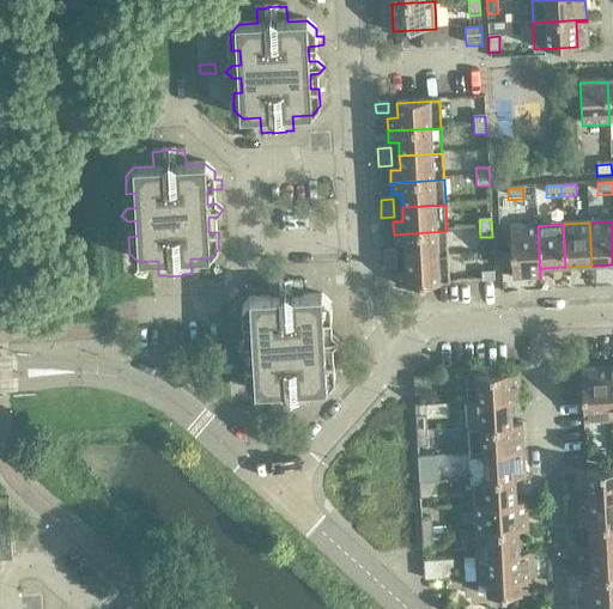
[(514,280),(540,279),(538,226),(510,227),(514,280)]
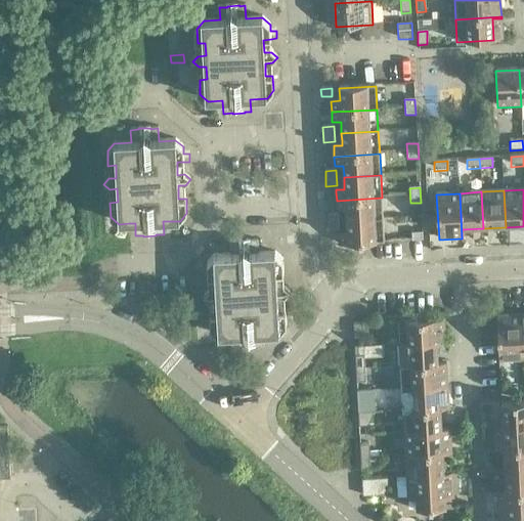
[(383,219),(382,198),(337,201),(337,210),(346,210),(346,221),(383,219)]
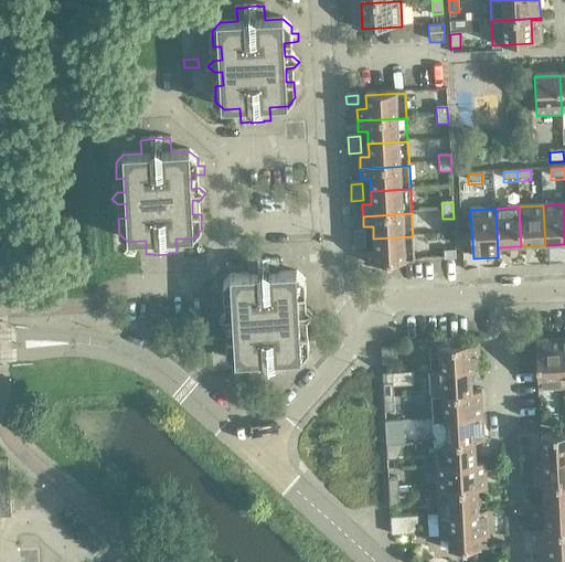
[(354,248),(365,247),(365,231),(353,232),(354,248)]
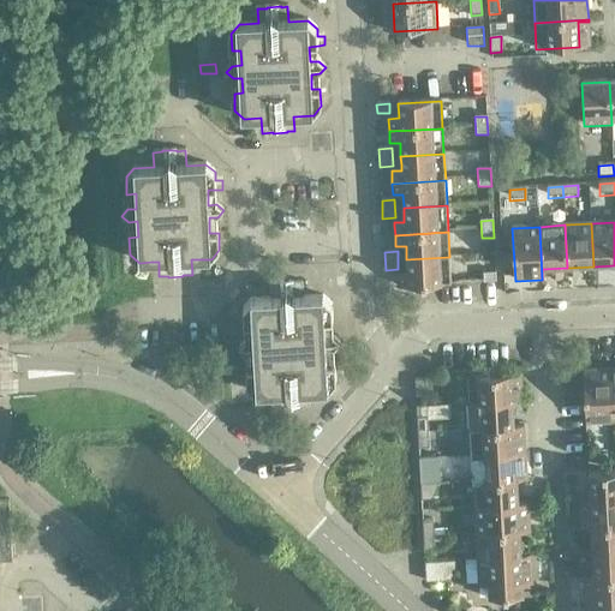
[(451,285),(449,257),(406,259),(406,265),(407,274),(396,274),(398,288),(451,285)]
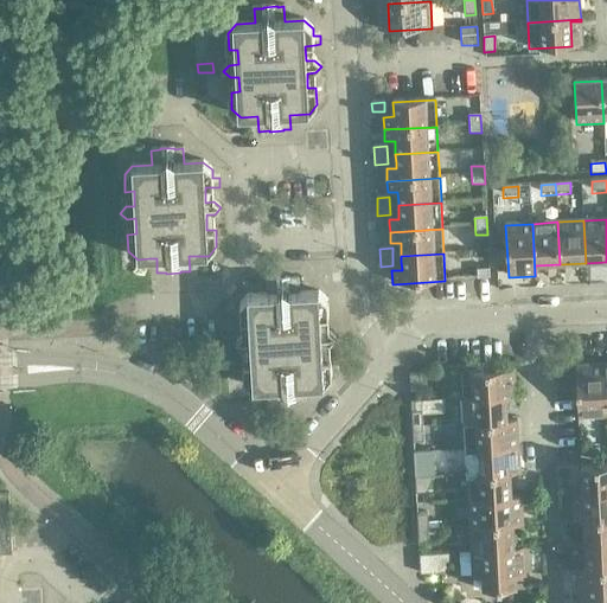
[(490,278),(490,269),(477,270),(478,278),(490,278)]
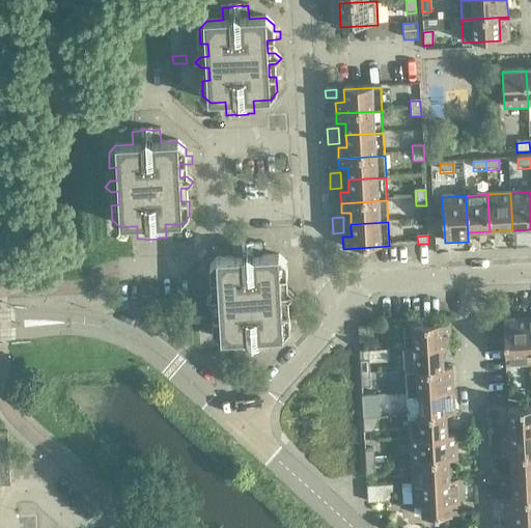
[(241,246),(232,246),(233,258),(217,259),(210,268),(211,282),(218,282),(219,296),(211,296),(206,301),(212,306),(219,306),(220,320),(213,320),(214,334),(221,341),(238,340),(239,354),(247,353),(247,354),(259,353),(267,352),(267,339),(283,338),(290,330),(289,315),(282,315),(281,303),(288,302),(294,297),(287,292),(280,292),(280,278),(287,278),(294,277),(292,270),(286,271),(286,264),(279,256),(261,257),(260,245),(253,245),(253,244),(241,245),(241,246)]
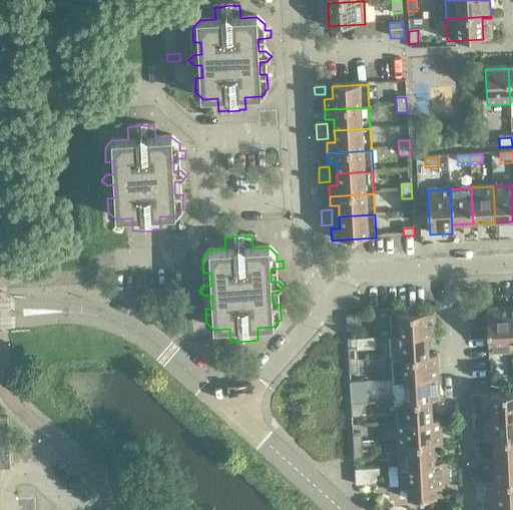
[(509,309),(486,310),(489,355),(512,353),(510,318),(509,309)]
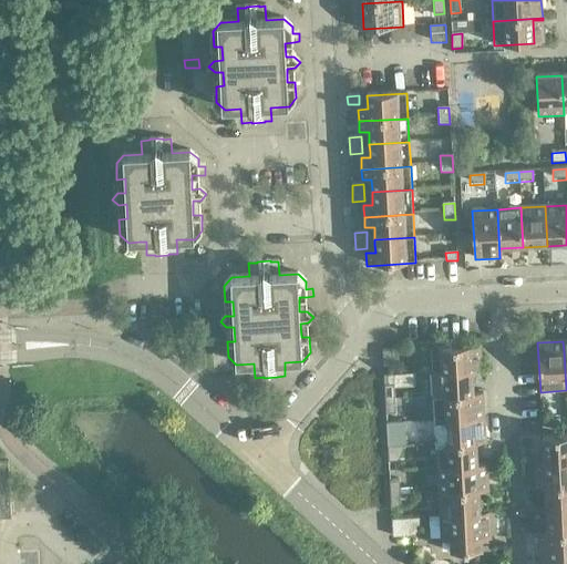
[(432,349),(433,373),(473,371),(482,371),(481,346),(432,349)]
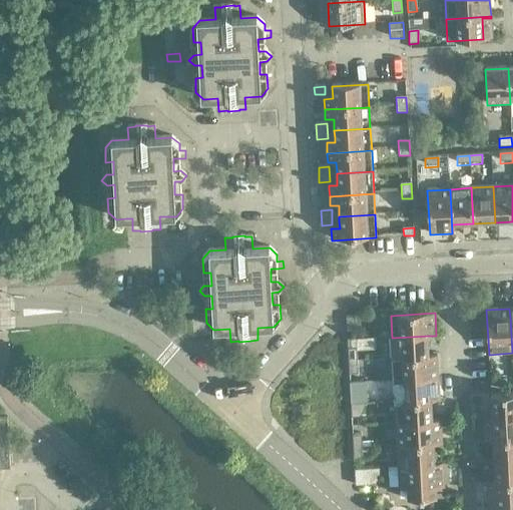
[(356,330),(355,318),(346,318),(347,331),(356,330)]
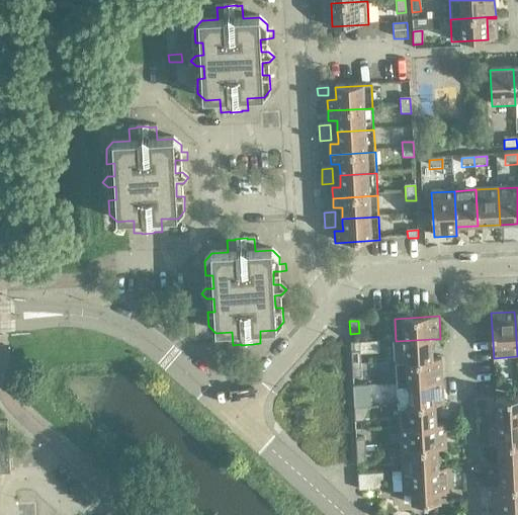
[(432,339),(396,341),(397,363),(441,361),(441,359),(433,360),(432,339)]
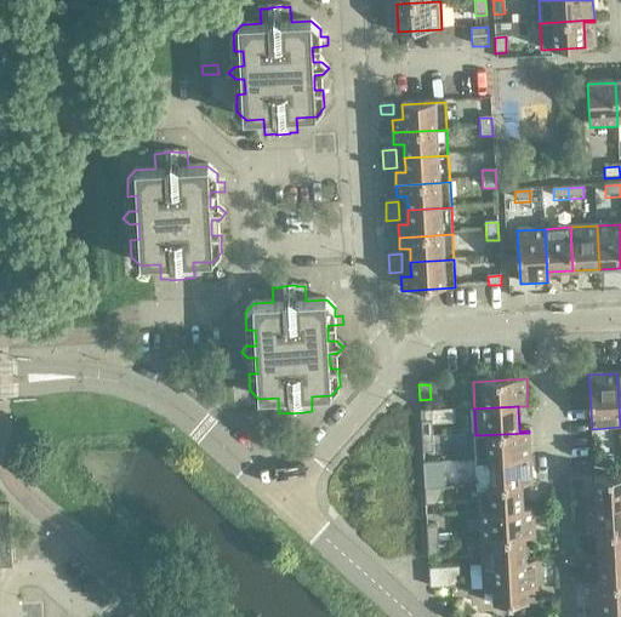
[(422,438),(433,438),(432,422),(421,423),(422,438)]
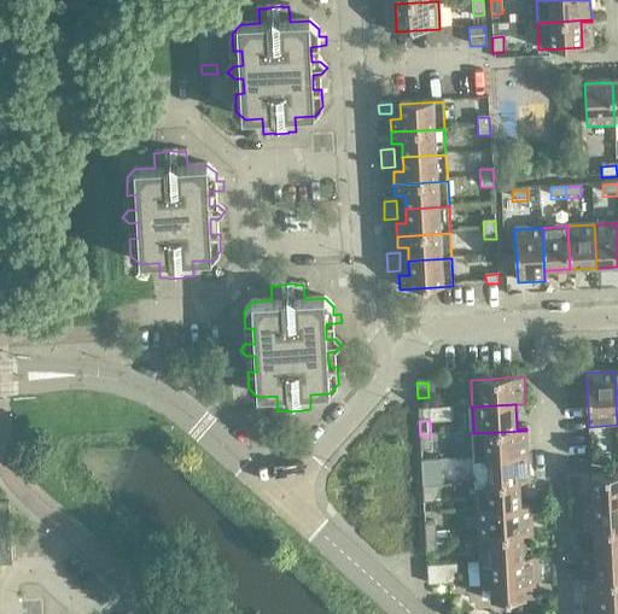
[(526,431),(473,433),(474,458),(528,456),(526,431)]
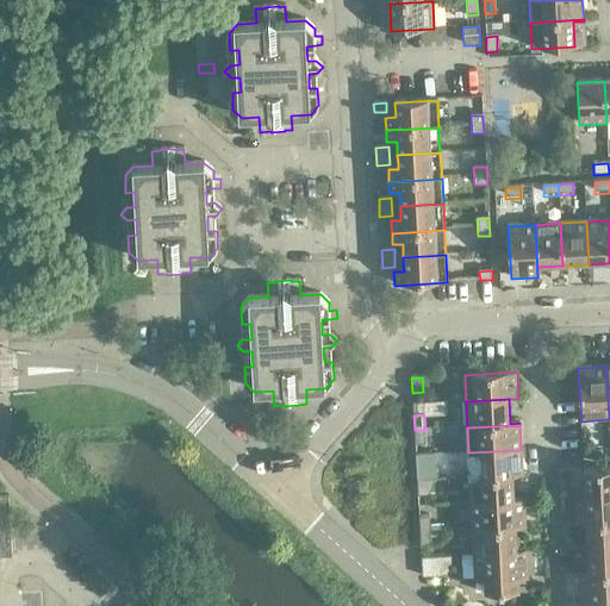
[(415,445),(425,445),(425,430),(415,430),(415,445)]
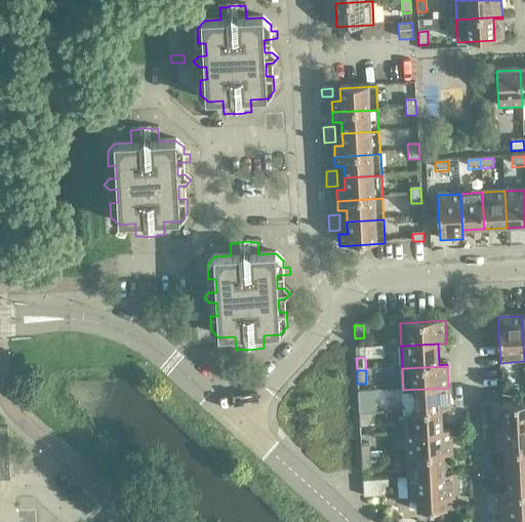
[(448,388),(403,390),(404,412),(449,410),(448,388)]
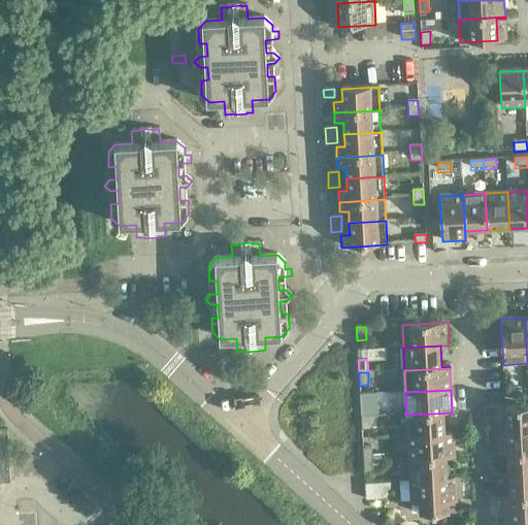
[(518,391),(505,392),(504,392),(504,401),(518,400),(518,391)]
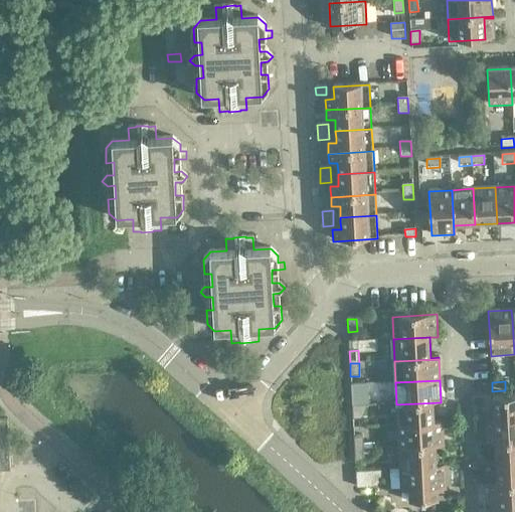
[(352,406),(361,406),(360,394),(351,394),(352,406)]
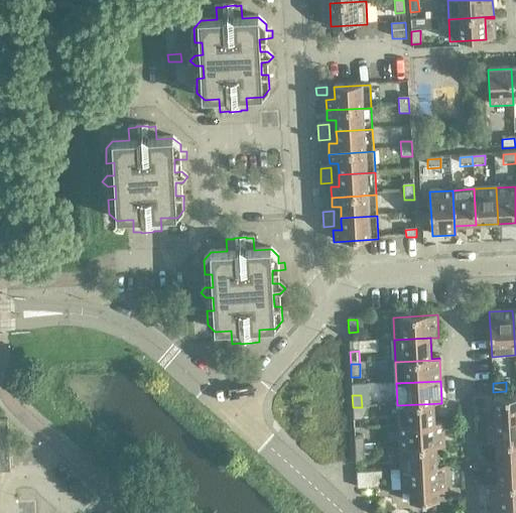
[(515,396),(494,398),(495,420),(487,421),(515,419),(515,396)]
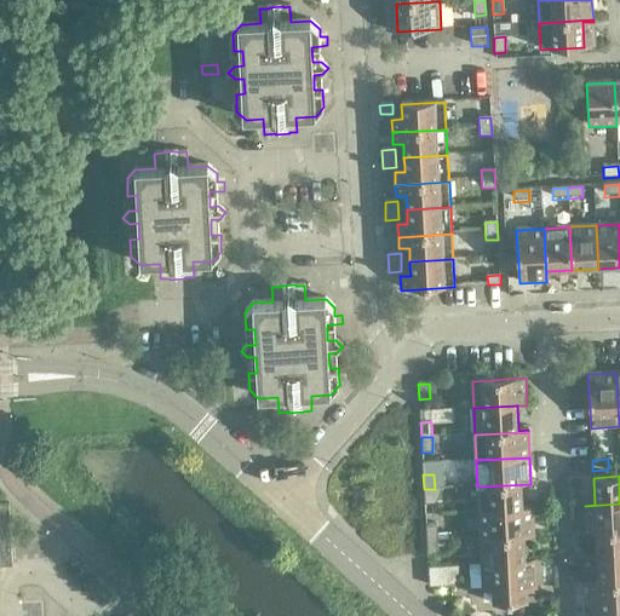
[(530,484),(477,487),(478,513),(522,511),(521,485),(530,485),(530,484)]
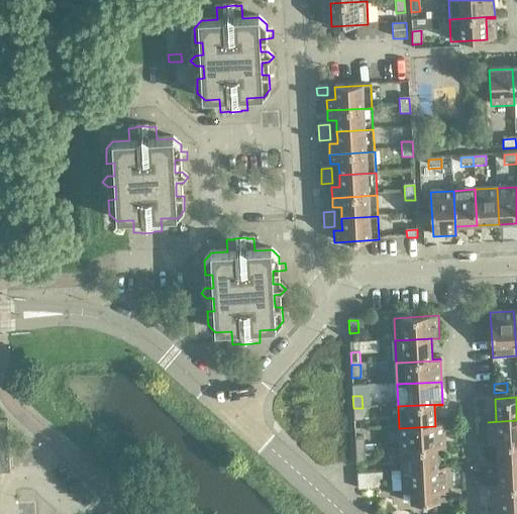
[(353,422),(364,421),(363,408),(353,408),(353,422)]
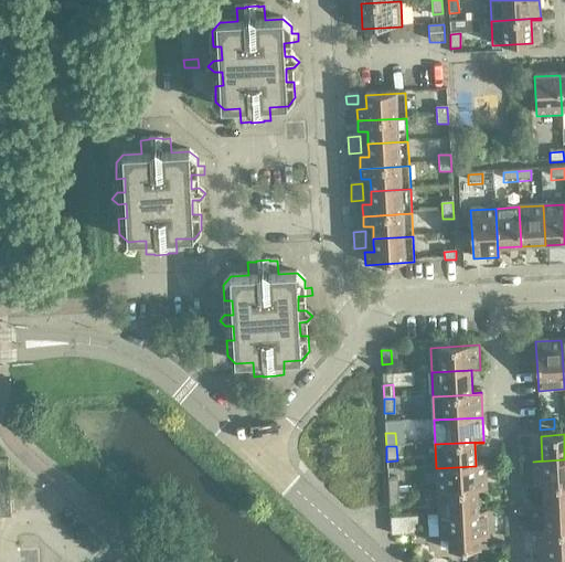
[(564,459),(533,462),(534,486),(564,484),(564,459)]
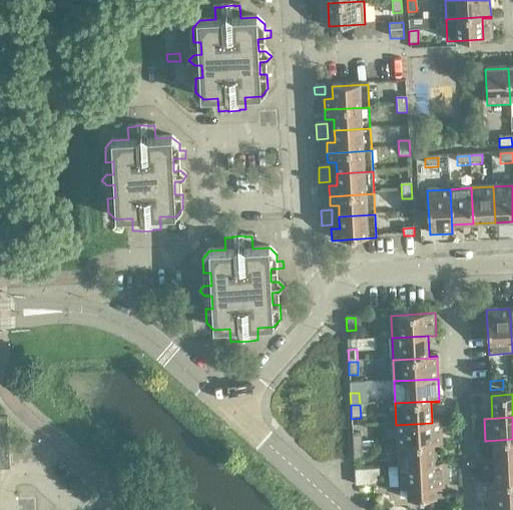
[(0,469),(10,469),(7,419),(0,418),(0,469)]
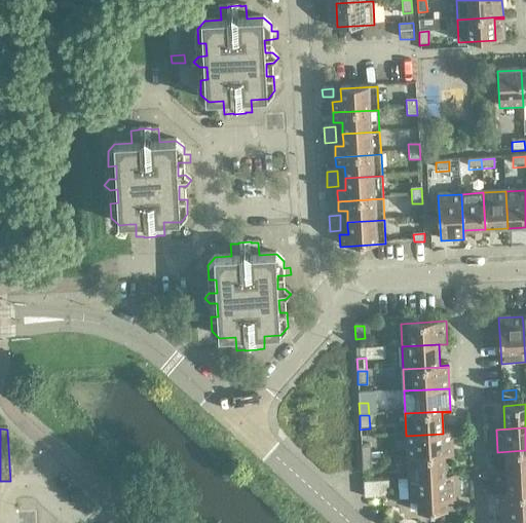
[(451,433),(443,434),(406,436),(407,457),(444,456),(444,455),(453,455),(451,433)]
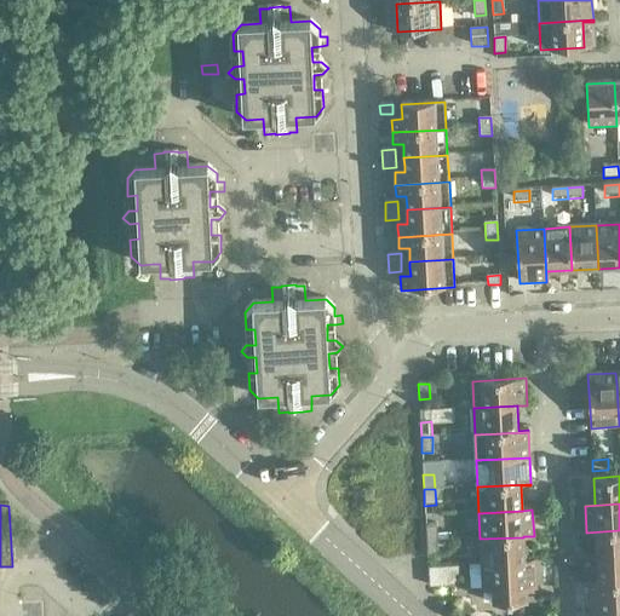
[(426,542),(437,541),(436,527),(425,527),(426,542)]
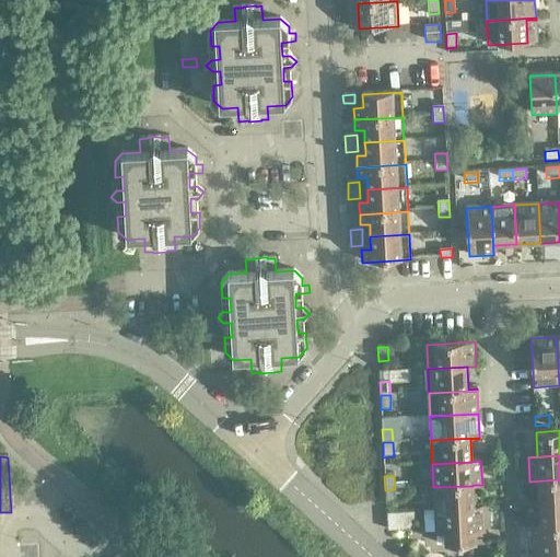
[(559,479),(529,482),(529,483),(538,483),(539,505),(559,503),(559,479)]
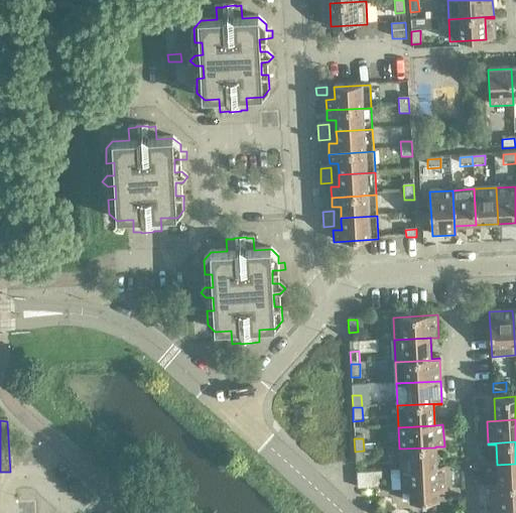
[(435,447),(399,449),(400,471),(445,469),(445,468),(436,469),(435,447)]
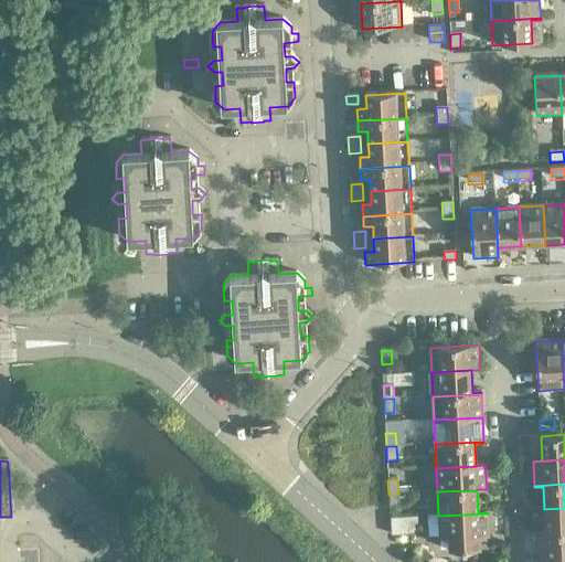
[(388,495),(390,509),(400,508),(398,494),(388,495)]
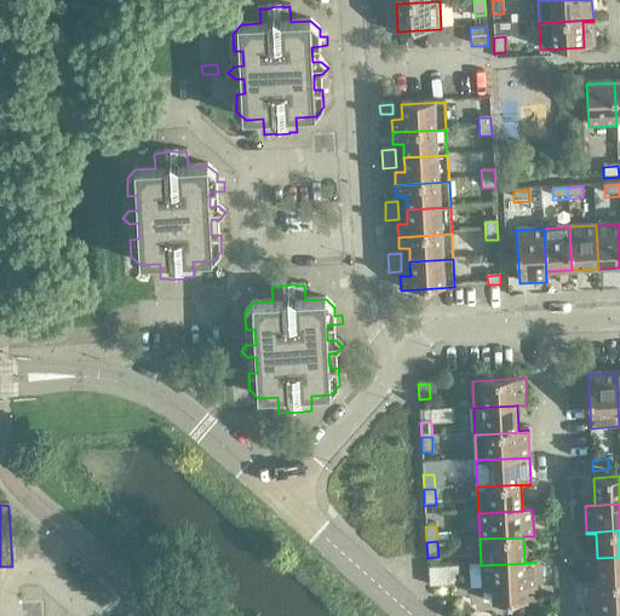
[(619,557),(597,558),(598,583),(589,583),(589,585),(619,582),(619,557)]
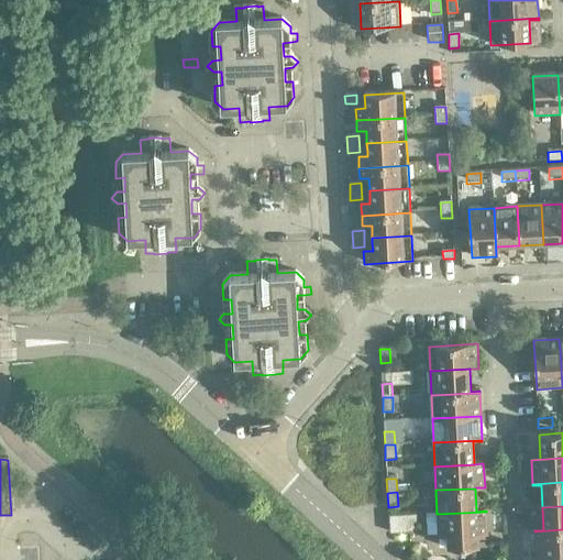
[(486,512),(437,514),(439,538),(448,538),(448,549),(478,547),(478,537),(487,536),(486,512)]
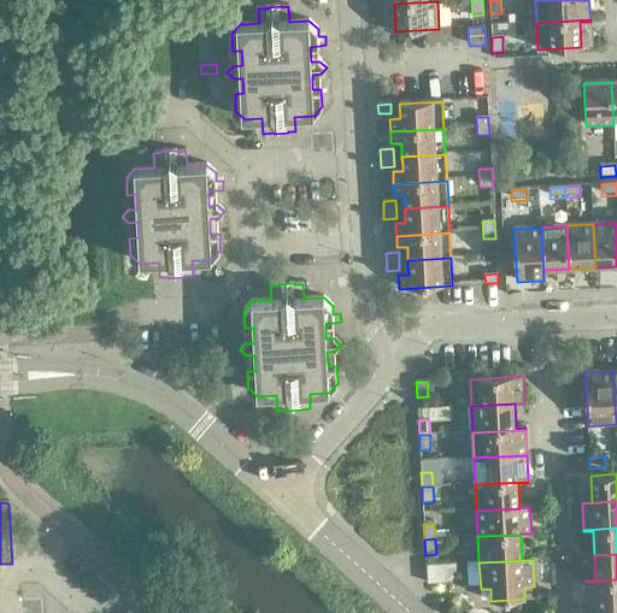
[(456,564),(425,566),(427,585),(457,584),(456,564)]
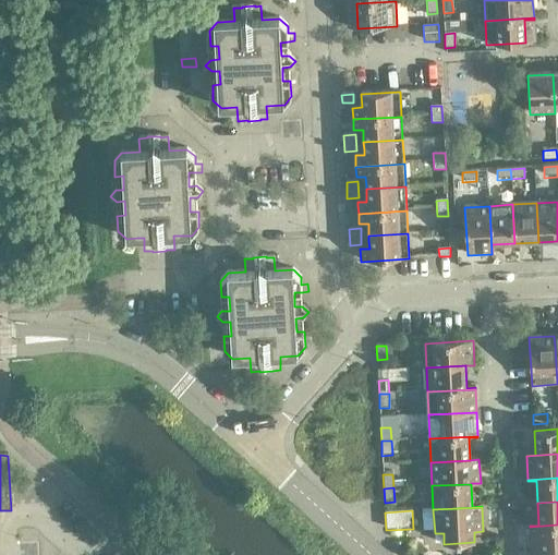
[(557,525),(530,527),(531,551),(557,549),(557,525)]
